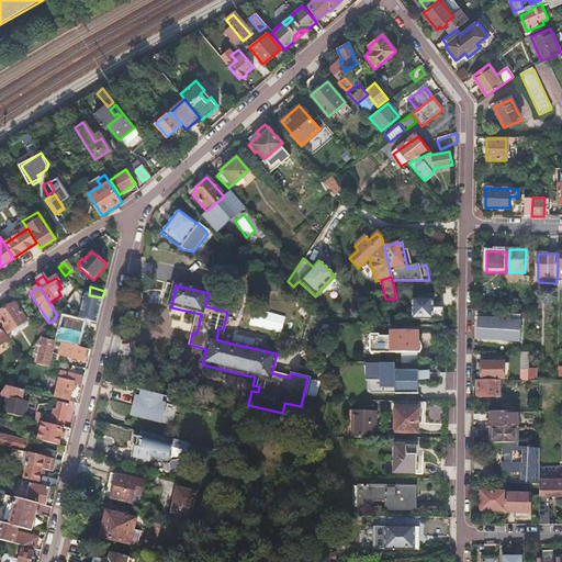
[(86,294),(79,321),(97,325),(102,298),(89,295),(86,294)]
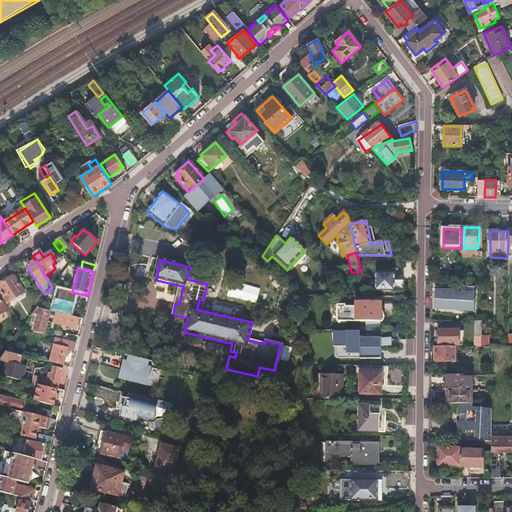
[(356,272),(353,272),(351,272),(335,271),(337,281),(355,281),(356,272)]
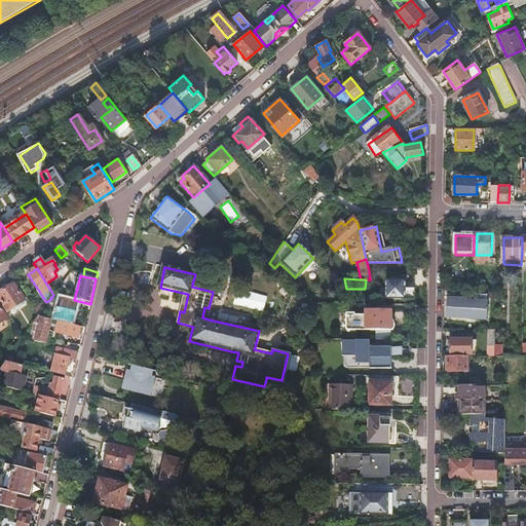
[(405,280),(386,280),(386,300),(414,300),(414,289),(405,289),(405,280)]
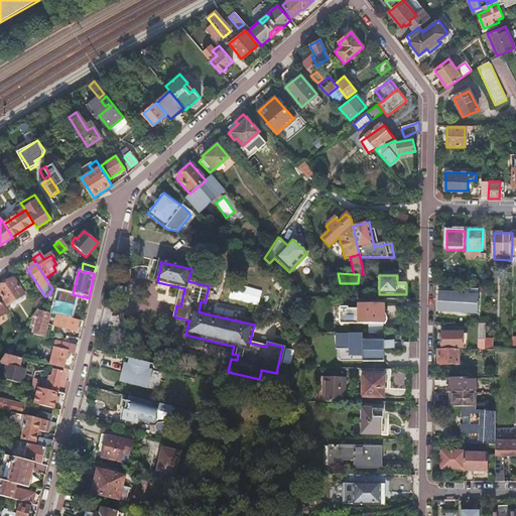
[(12,279),(0,286),(0,293),(7,305),(23,295),(12,279)]
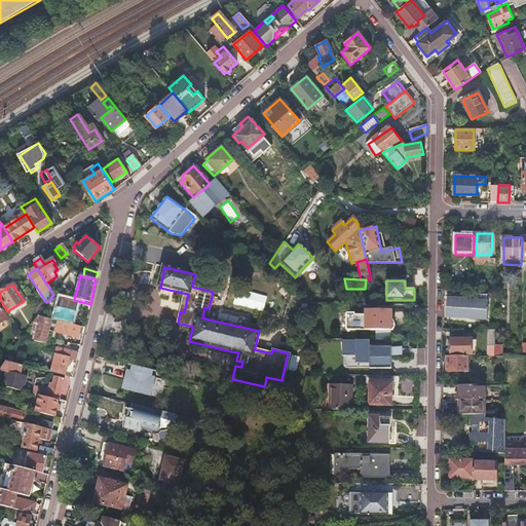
[(215,290),(192,285),(192,287),(213,292),(209,308),(204,307),(202,317),(209,320),(215,290)]
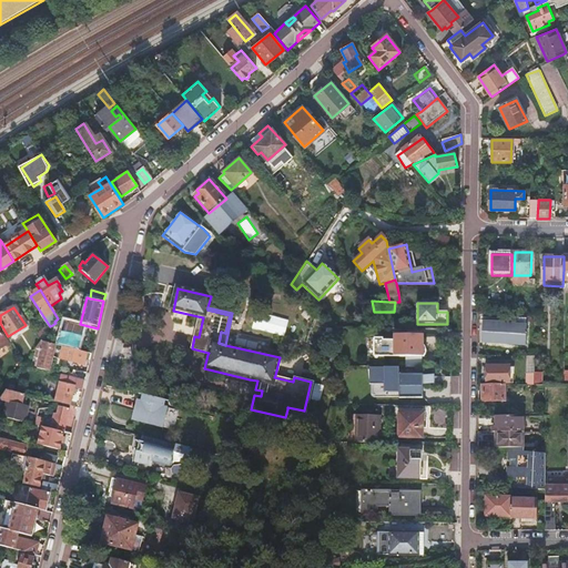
[(189,350),(208,355),(209,353),(192,348),(194,336),(199,337),(203,317),(198,316),(189,350)]
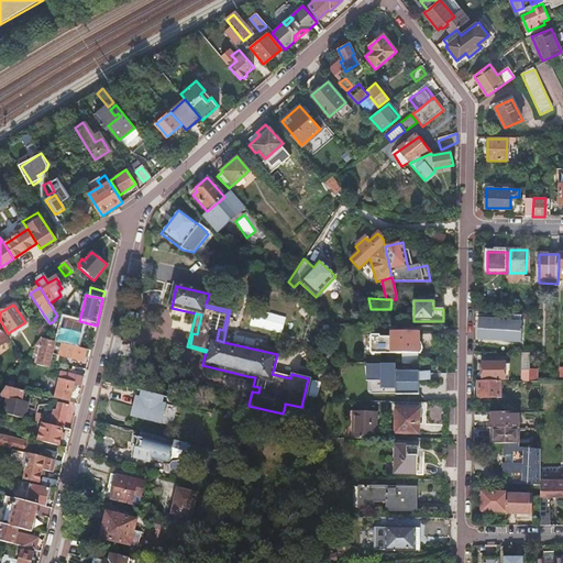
[(479,322),(479,341),(521,342),(522,317),(510,316),(509,322),(479,322)]
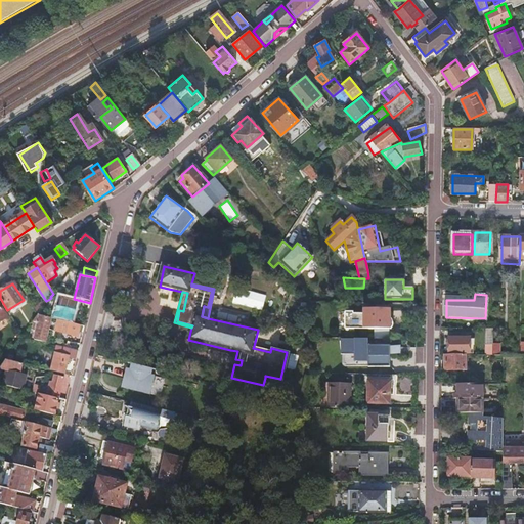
[(59,300),(55,319),(73,323),(77,304),(59,300)]
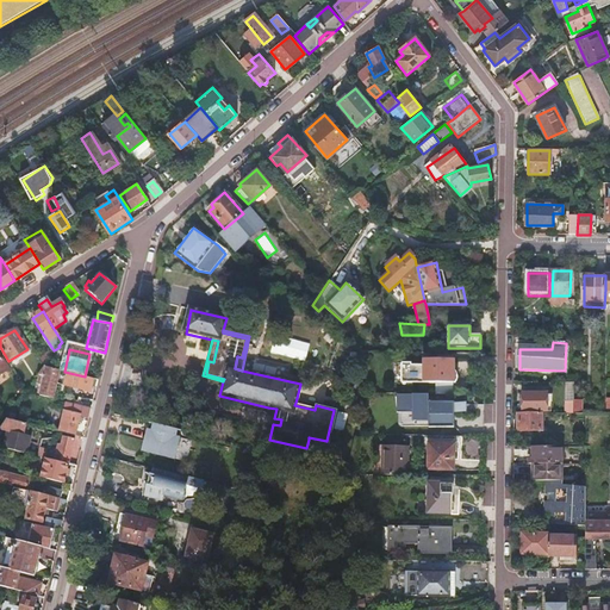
[(50,352),(39,360),(44,368),(54,355),(50,352)]
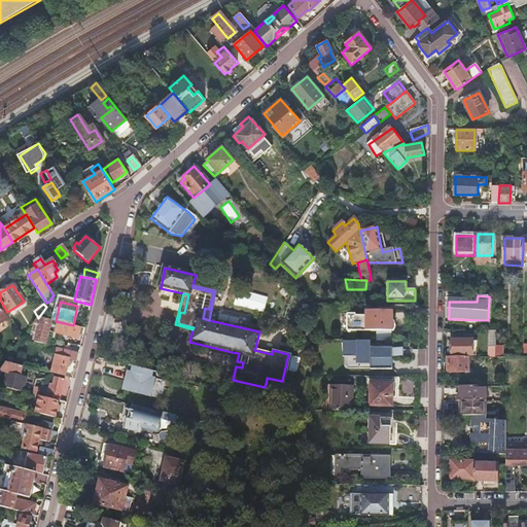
[(375,342),(390,342),(390,331),(392,331),(392,313),(366,313),(366,317),(355,317),(355,315),(347,314),(347,331),(376,331),(375,342)]
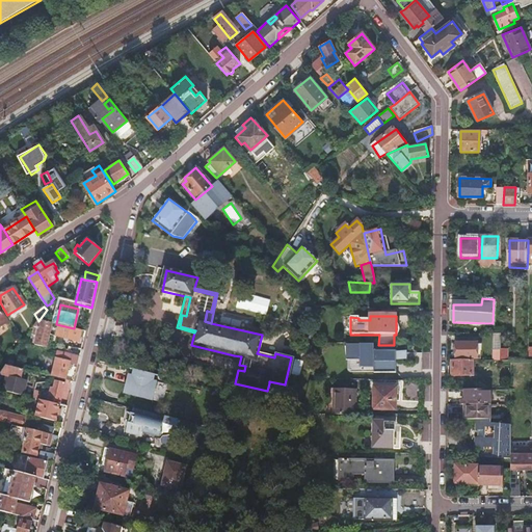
[(37,323),(32,329),(34,330),(33,337),(36,338),(34,346),(46,349),(51,326),(37,323)]
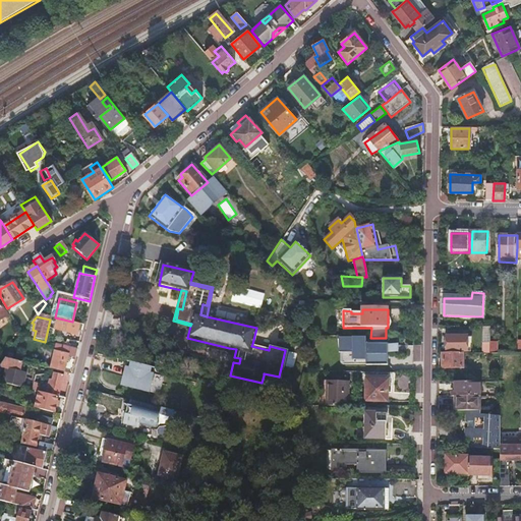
[(83,326),(58,320),(56,331),(74,335),(77,334),(78,328),(82,330),(83,326)]
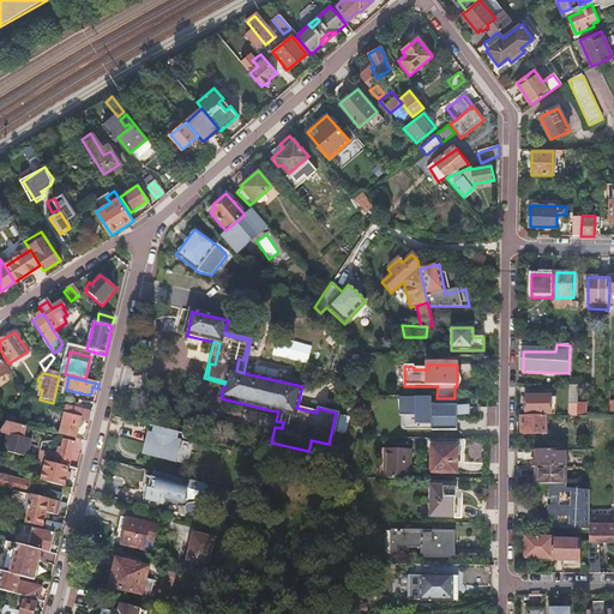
[(551,397),(528,397),(528,414),(551,415),(551,397)]
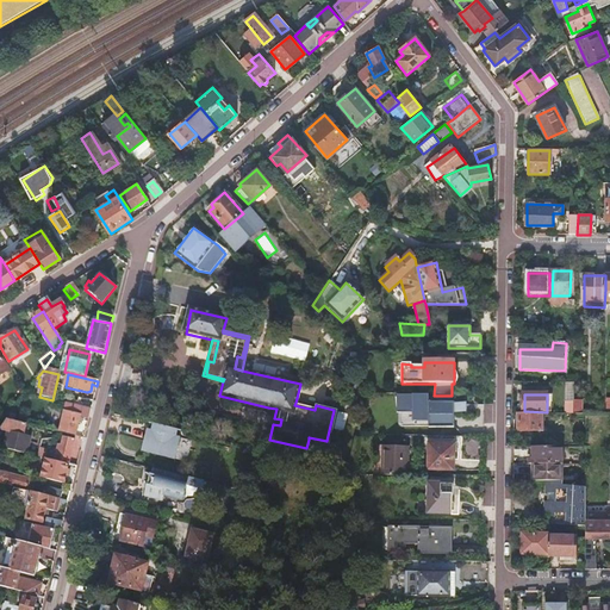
[(454,429),(454,404),(429,403),(429,396),(397,396),(397,412),(412,412),(429,414),(428,422),(428,428),(454,429)]
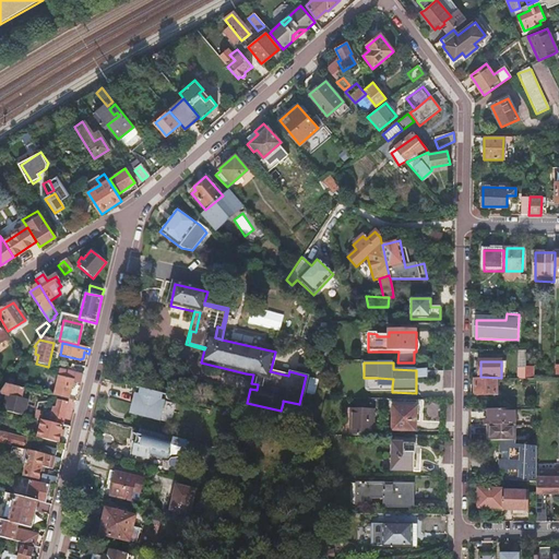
[(286,372),(271,369),(270,371),(288,376),(289,371),(306,376),(299,404),(283,401),(283,403),(301,407),(309,375),(287,369),(286,372)]
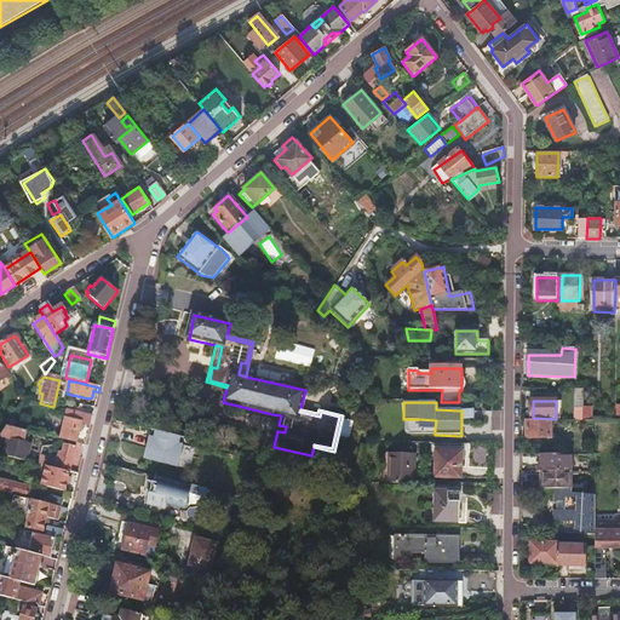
[(61,441),(76,445),(81,424),(84,414),(67,411),(61,441)]
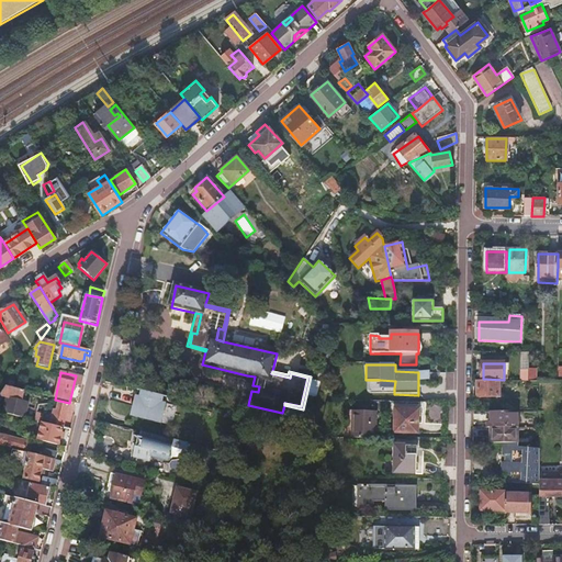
[(83,378),(76,375),(74,384),(81,385),(83,378)]
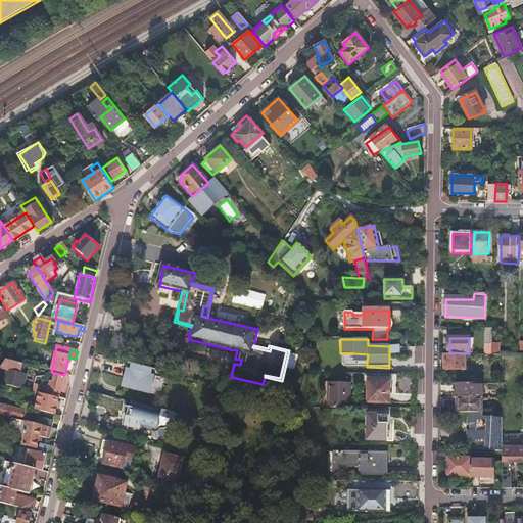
[(287,365),(293,367),(296,354),(289,352),(287,365)]
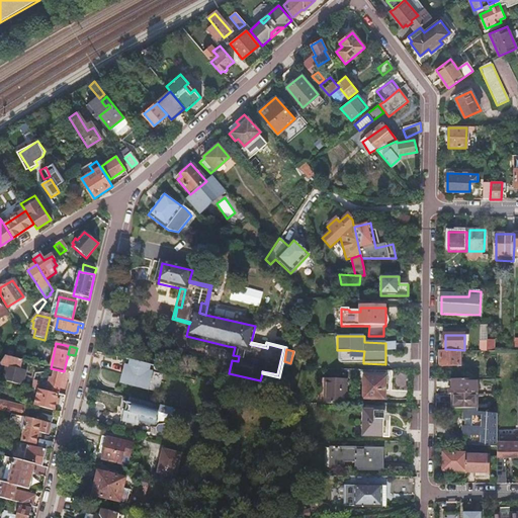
[(461,366),(461,351),(441,351),(441,365),(461,366)]
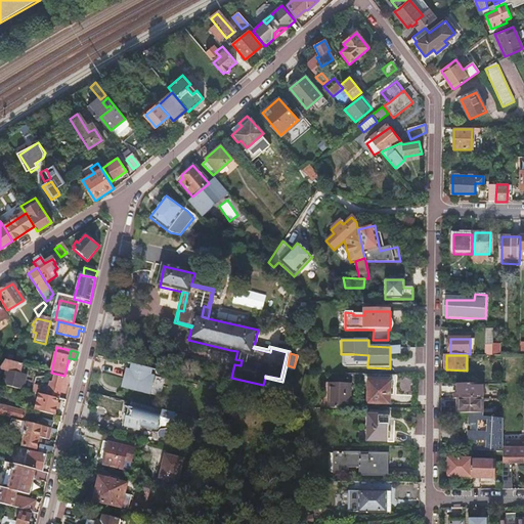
[(23,365),(5,361),(0,368),(0,369),(6,372),(2,387),(24,392),(27,377),(22,376),(24,365),(23,365)]
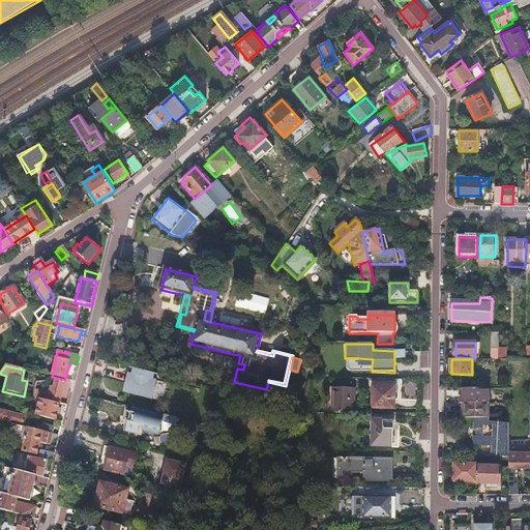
[(157,375),(130,367),(129,369),(134,370),(133,376),(128,375),(124,391),(152,399),(156,381),(153,381),(154,375),(157,376),(157,375)]
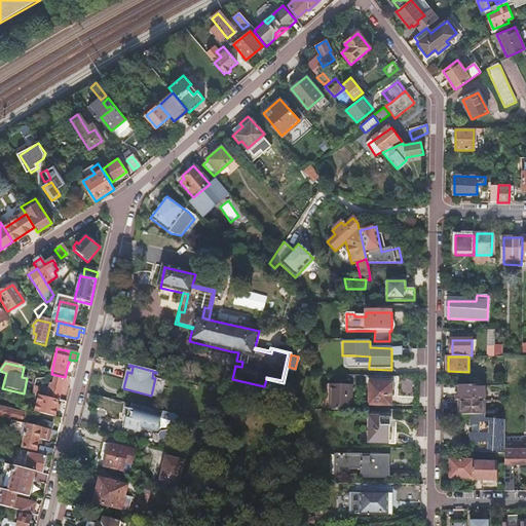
[(50,385),(46,399),(59,402),(64,380),(55,378),(53,386),(50,385)]
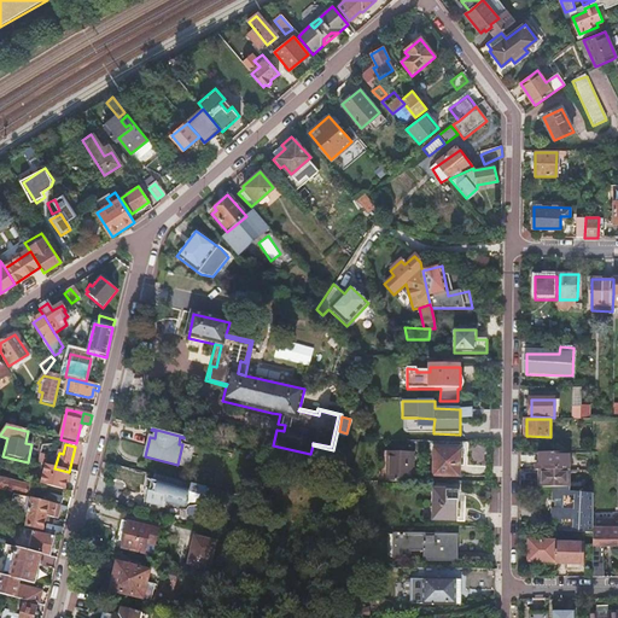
[(435,450),(433,476),(459,476),(459,452),(435,450)]
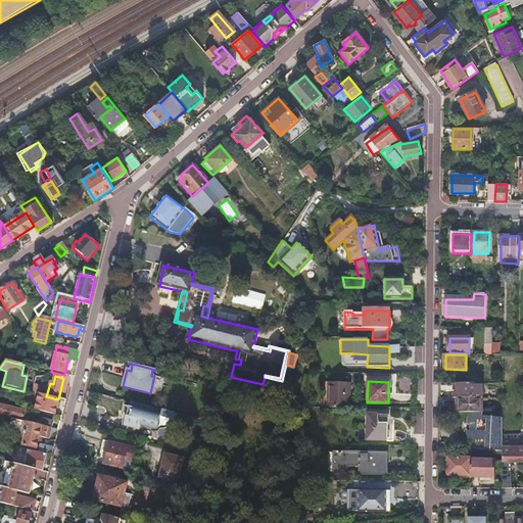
[(330,408),(352,409),(353,382),(331,382),(330,408)]
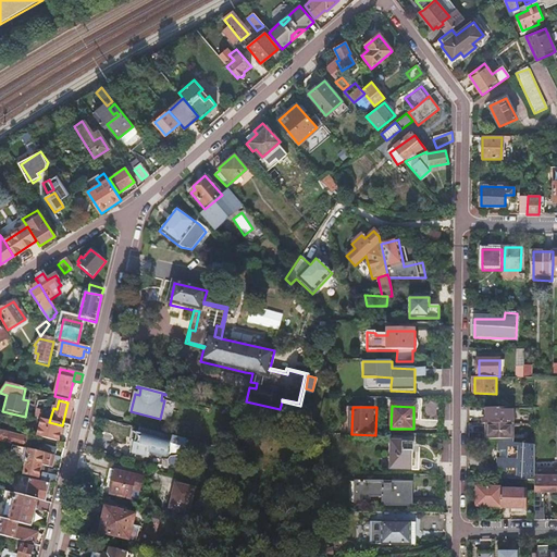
[(519,424),(524,424),(524,409),(486,408),(486,419),(483,419),(483,424),(484,424),(486,424),(519,424)]
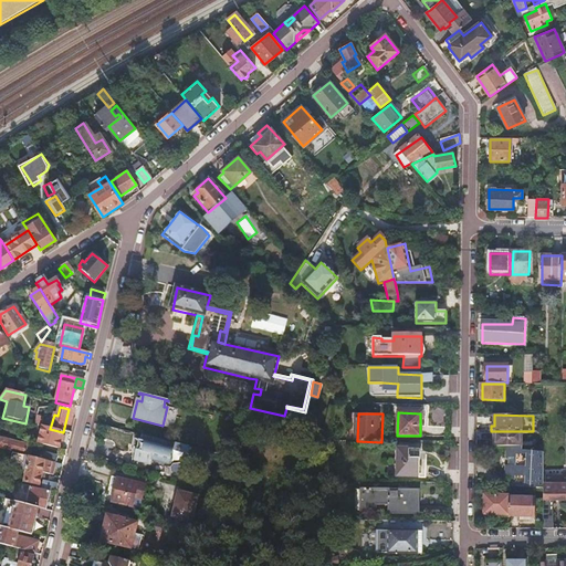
[(43,427),(39,444),(67,452),(67,449),(60,447),(63,432),(50,429),(43,427)]
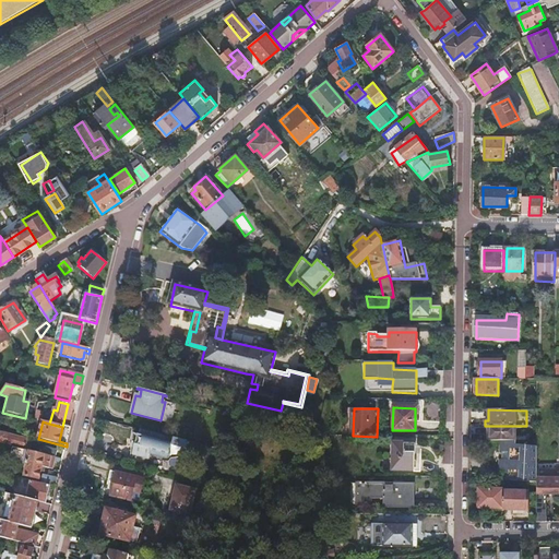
[(515,441),(520,441),(521,426),(488,426),(488,441),(498,441),(515,441)]
